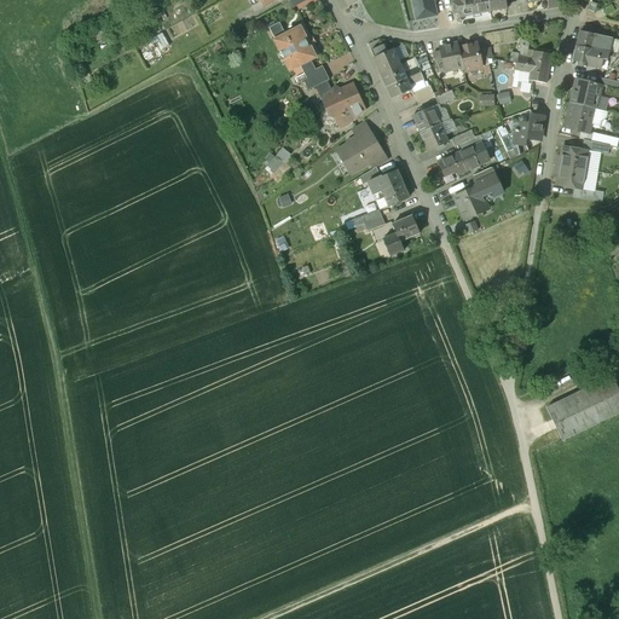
[(432,0),(410,0),(415,21),(435,17),(432,0)]
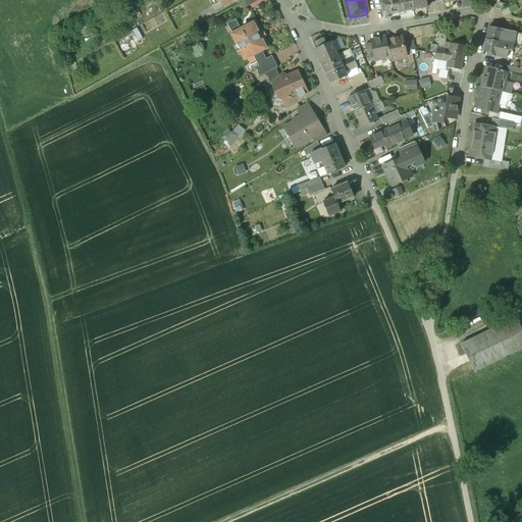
[(411,0),(385,0),(385,2),(380,3),(381,12),(387,11),(388,15),(413,10),(411,0)]
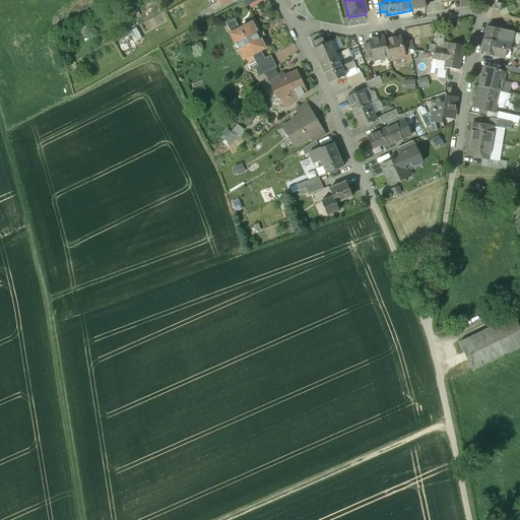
[(424,0),(409,0),(411,10),(426,8),(424,0)]
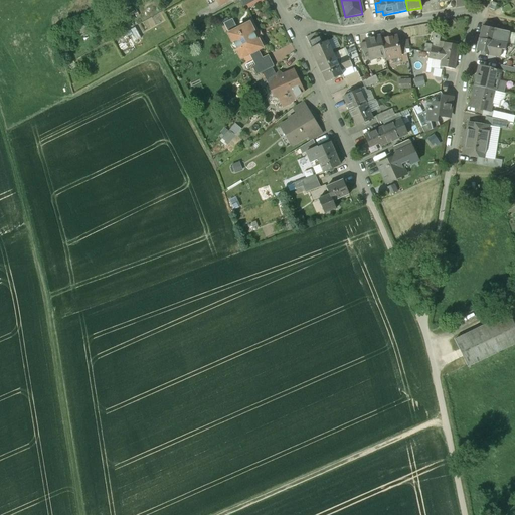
[(260,32),(252,19),(236,27),(232,20),(224,24),(233,41),(232,43),(231,45),(231,47),(232,49),(234,50),(235,50),(237,50),(242,58),(249,55),(252,62),(244,66),(247,70),(253,67),(260,64),(258,61),(263,59),(258,50),(267,45),(262,36),(260,37),(258,33),(260,32)]
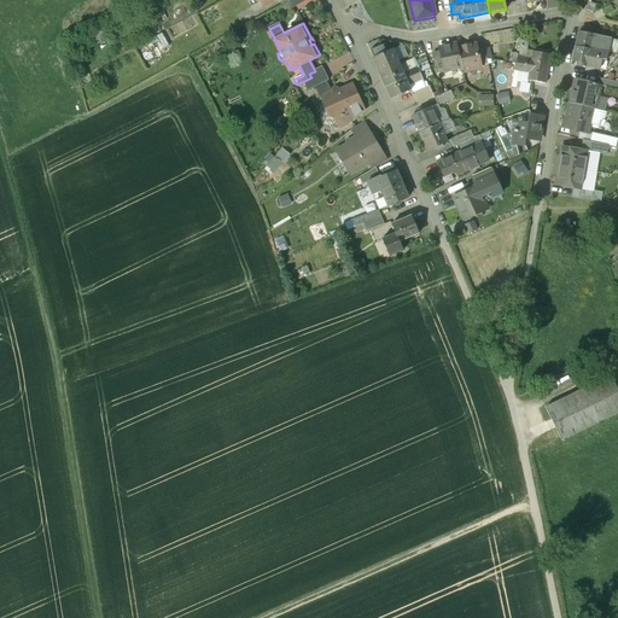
[(611,39),(578,31),(576,47),(599,52),(608,52),(611,39)]
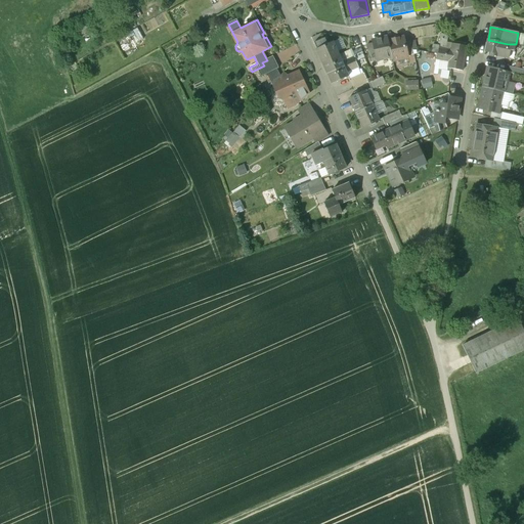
[(387,37),(373,40),(373,44),(377,60),(392,57),(388,41),(387,37)]
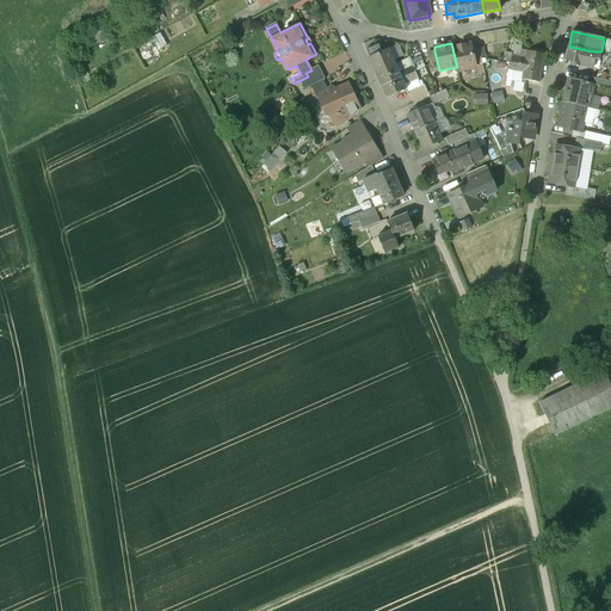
[(469,44),(452,48),(457,67),(458,72),(475,68),(474,65),(471,50),(469,44)]
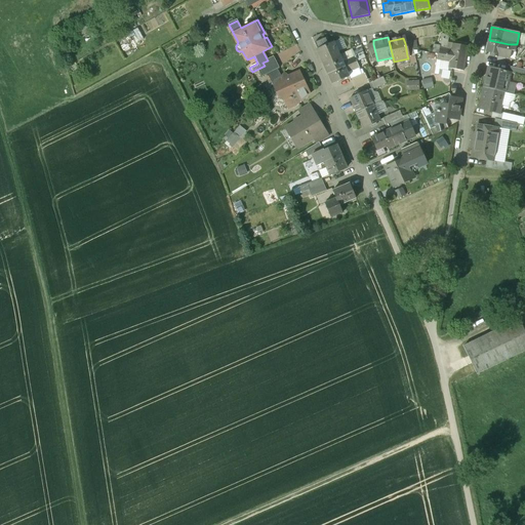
[(509,44),(489,40),(486,52),(490,53),(489,56),(494,57),(495,54),(499,54),(498,56),(510,58),(511,51),(515,52),(517,44),(509,44)]
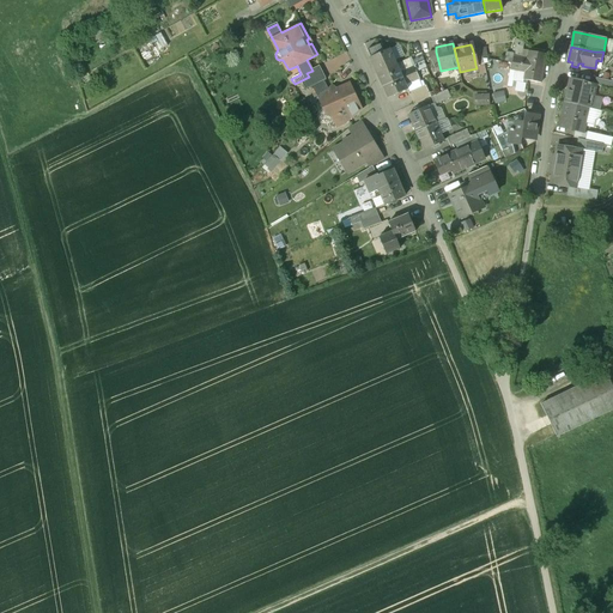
[(480,49),(473,50),(475,65),(484,64),(480,49)]
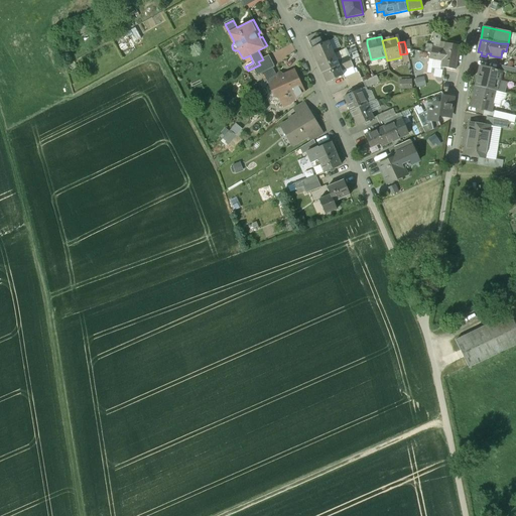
[(328,42),(311,49),(316,61),(334,54),(328,42)]
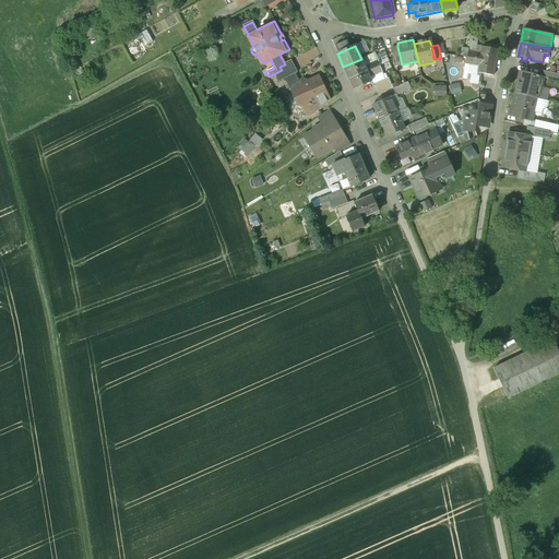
[(397,47),(391,48),(395,66),(402,64),(397,47)]
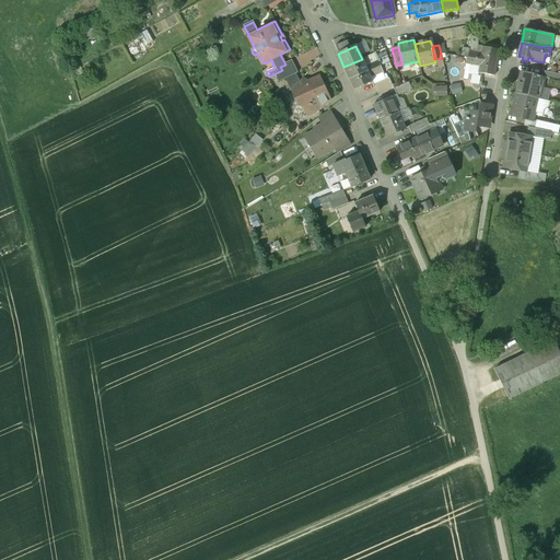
[(499,49),(483,47),(482,54),(481,60),(497,62),(499,49)]
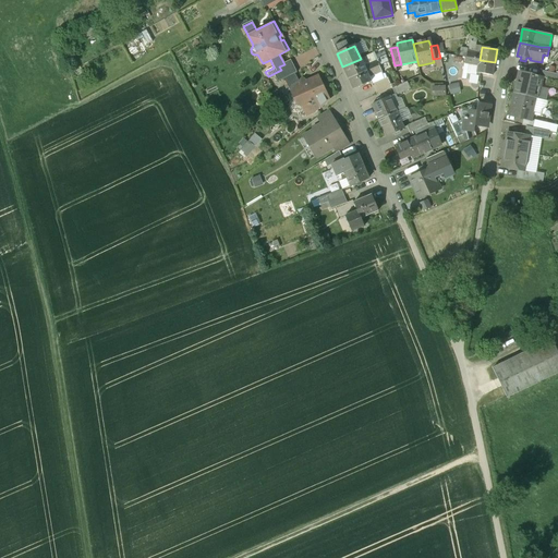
[(481,53),(468,51),(466,58),(480,60),(481,53)]
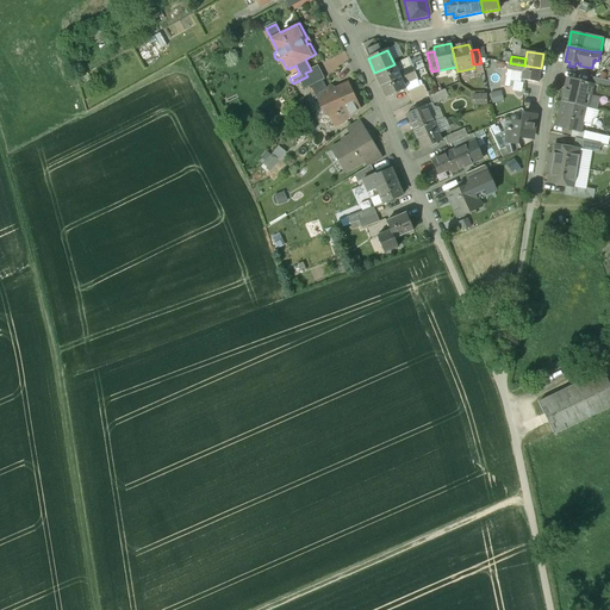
[(422,62),(411,67),(414,72),(424,67),(422,62)]
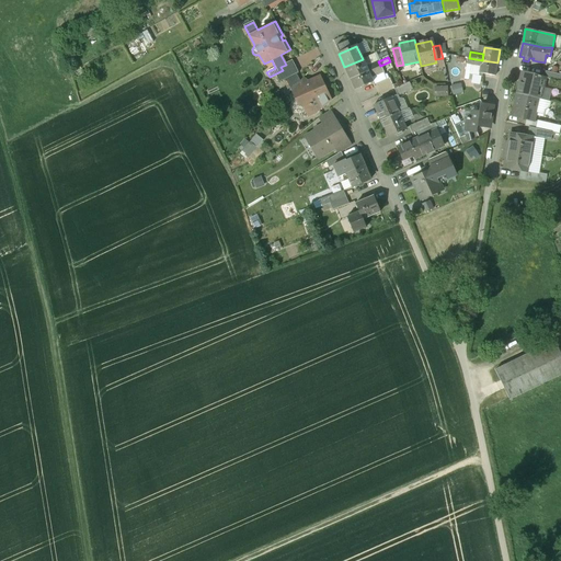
[(482,60),(469,58),(468,65),(481,67),(482,60)]
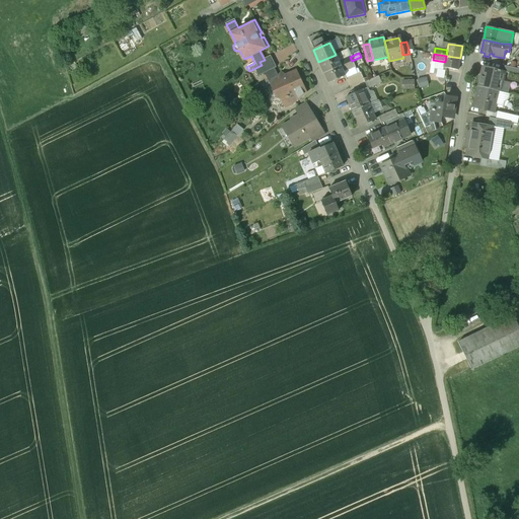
[(336,55),(318,62),(324,74),(341,67),(347,64),(352,62),(352,61),(350,57),(339,62),(336,55)]
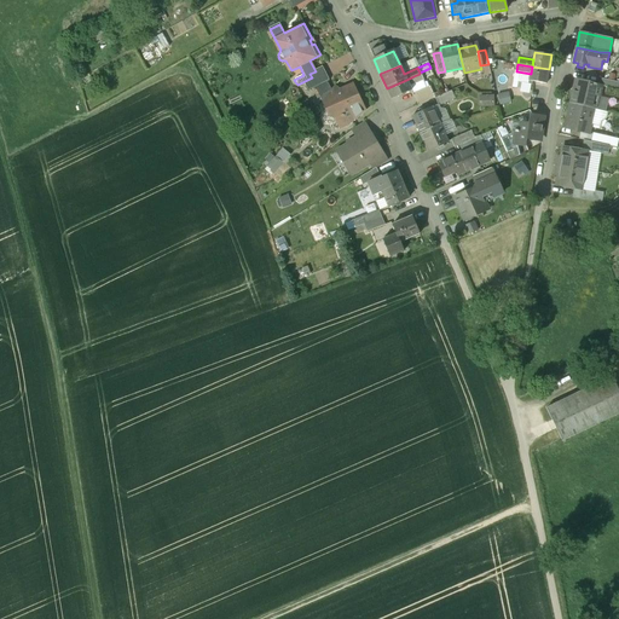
[(316,71),(310,74),(312,77),(317,87),(327,82),(330,80),(323,67),(316,71)]
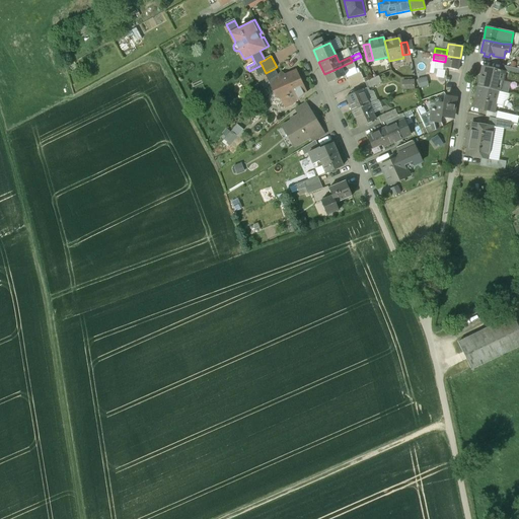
[(460,58),(446,56),(445,62),(443,68),(458,71),(460,58)]
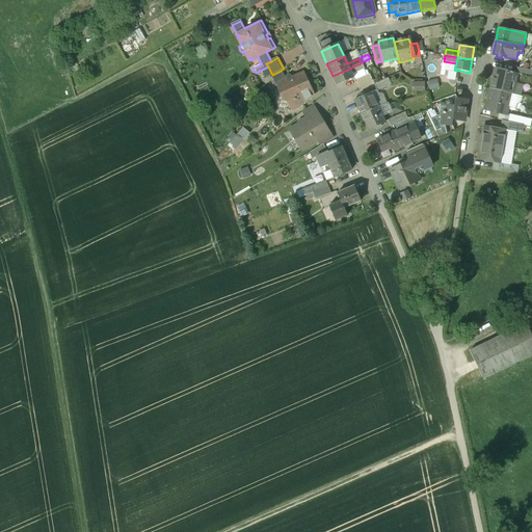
[(361,63),(355,65),(357,71),(357,72),(364,69),(361,63)]
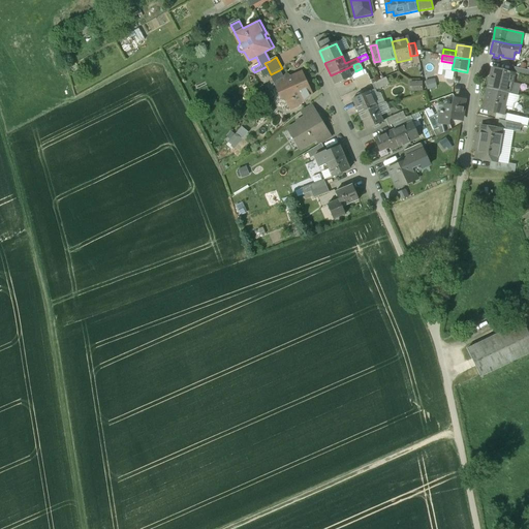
[(267,66),(260,69),(265,78),(269,75),(271,74),(267,66)]
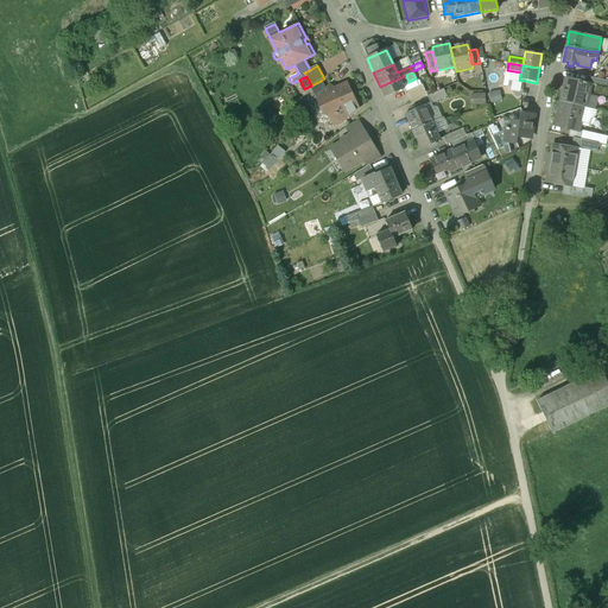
[(607,81),(587,76),(586,83),(591,84),(607,88),(607,81)]
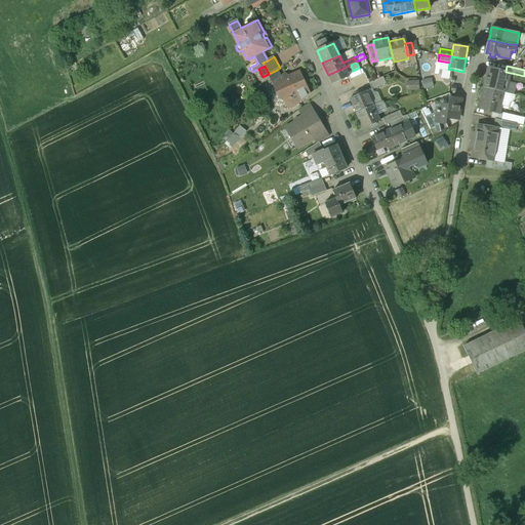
[(345,68),(328,75),(332,84),(349,77),(347,72),(345,68)]
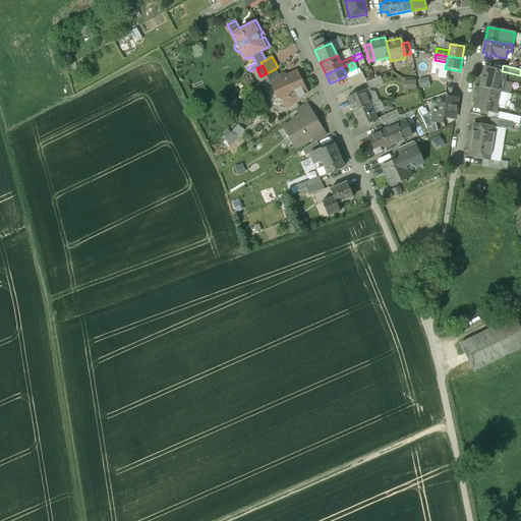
[(502,71),(485,67),(480,88),(501,93),(502,93),(507,72),(502,71)]
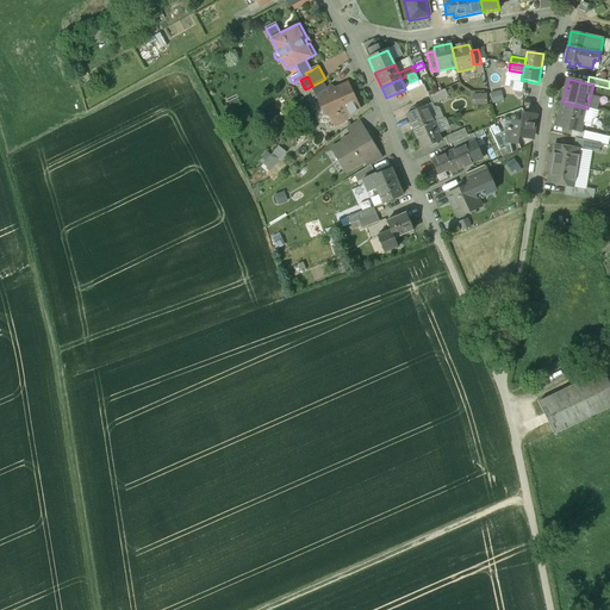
[(312,106),(313,104),(327,89),(322,81),(312,86),(310,87),(313,93),(306,101),(312,106)]
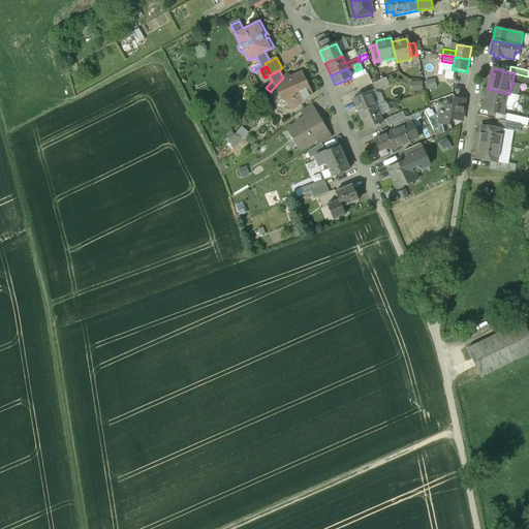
[(283,78),(272,90),(275,97),(273,100),(276,106),(281,106),(282,111),(288,109),(289,112),(299,107),(312,95),(302,71),(290,76),(286,73),(283,78)]
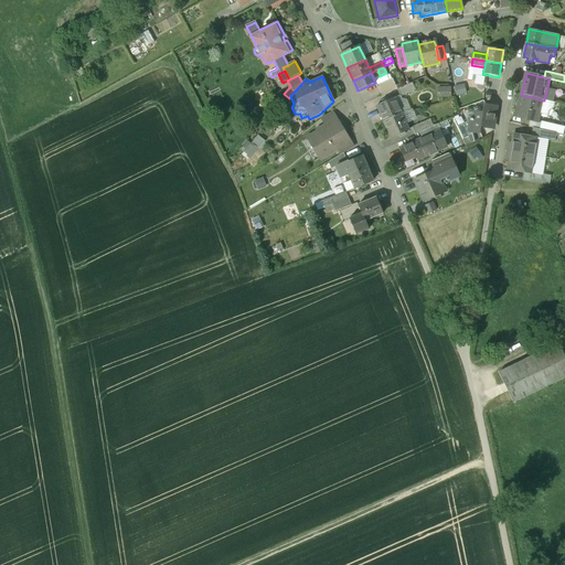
[(390,83),(388,81),(376,86),(382,96),(396,89),(393,81),(390,83)]
